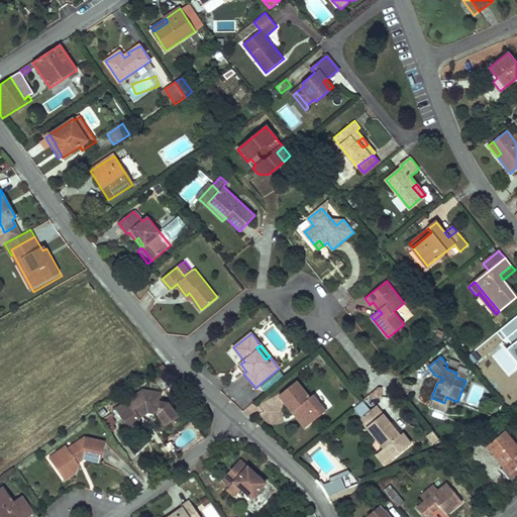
[(246,372),(240,364),(238,367),(243,374),(246,372)]
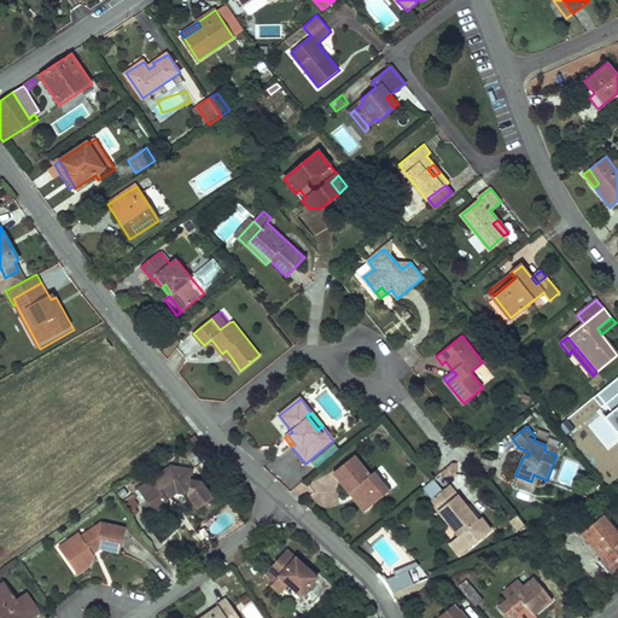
[(194,436),(190,439),(197,449),(202,445),(194,436)]
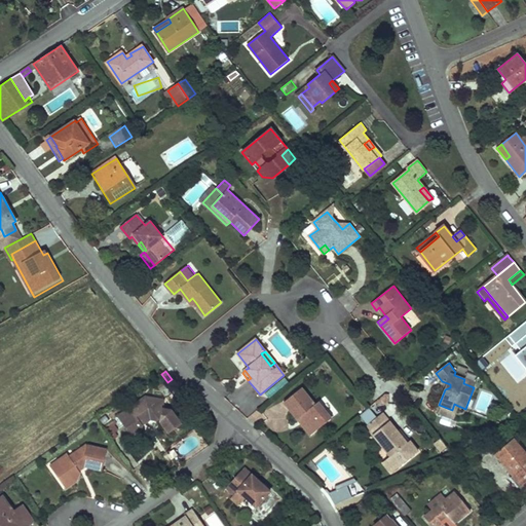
[(463,383),(474,387),(475,383),(464,379),(463,383)]
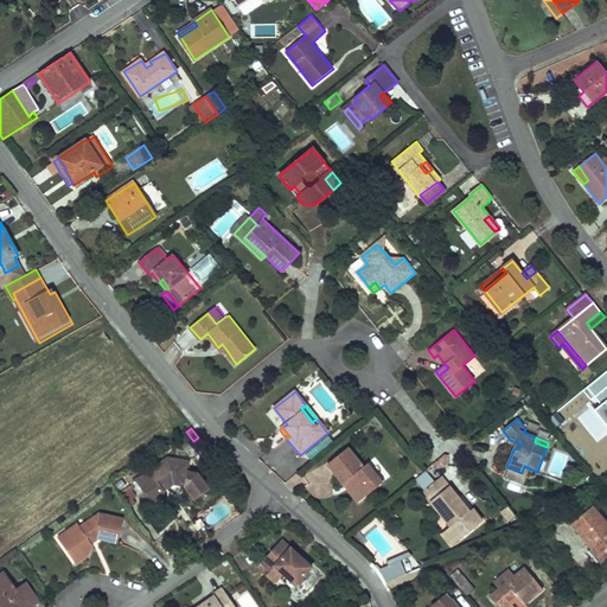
[(347,480),(362,499),(383,483),(368,464),(364,467),(349,448),(327,465),(343,484),(347,480)]
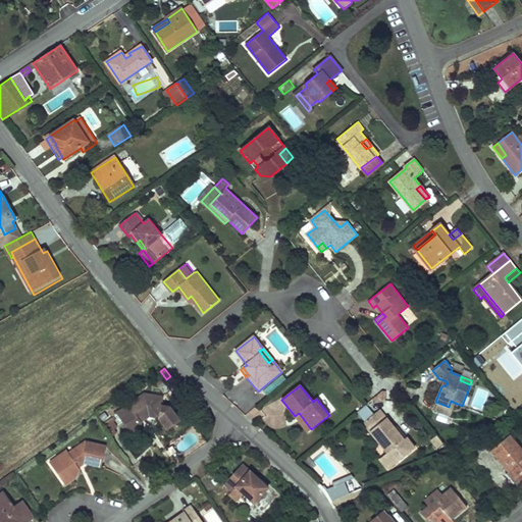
[(432,406),(438,388),(429,385),(423,403),(432,406)]
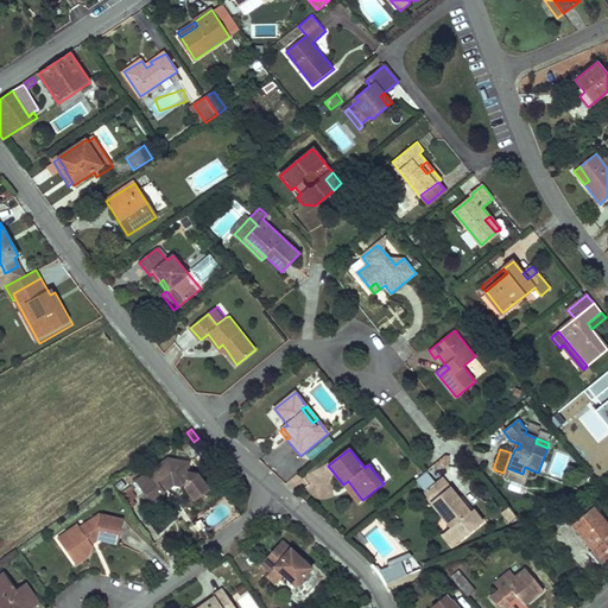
[(176,485),(185,486),(196,500),(210,491),(198,474),(188,473),(190,462),(169,458),(149,473),(152,476),(139,486),(152,505),(164,496),(165,491),(163,488),(170,483),(176,485)]
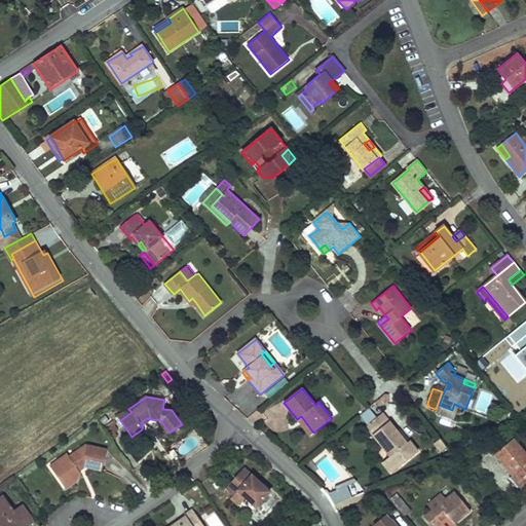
[(452,410),(442,406),(439,413),(453,419),(458,406),(454,404),(452,410)]
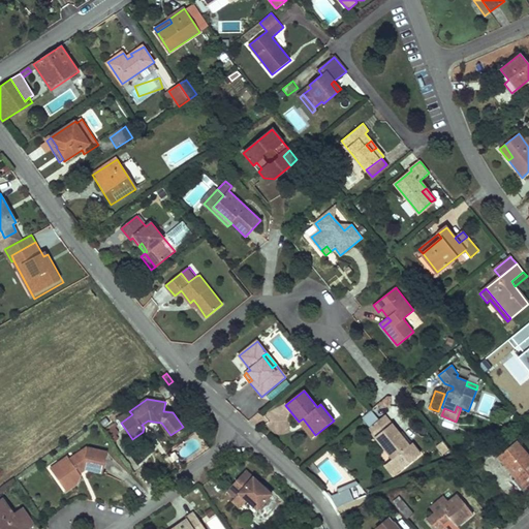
[(132,414),(129,411),(118,419),(121,423),(132,414)]
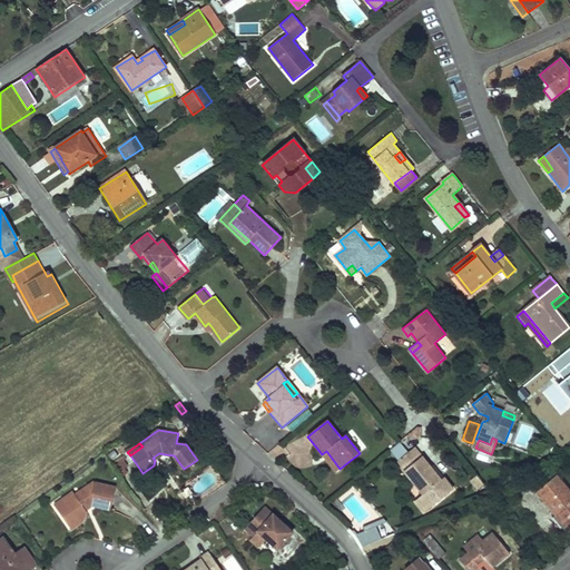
[(430,471),(432,468),(414,448),(396,462),(423,494),(421,497),(431,508),(453,489),(444,478),(442,480),(434,471),(432,473),(430,471)]
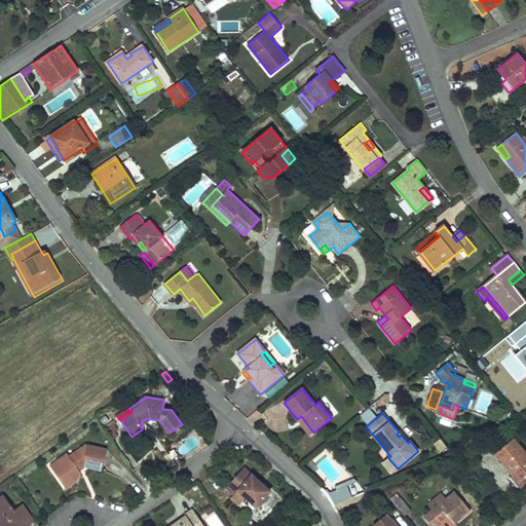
[(301,416),(297,419),(310,436),(313,433),(301,416)]
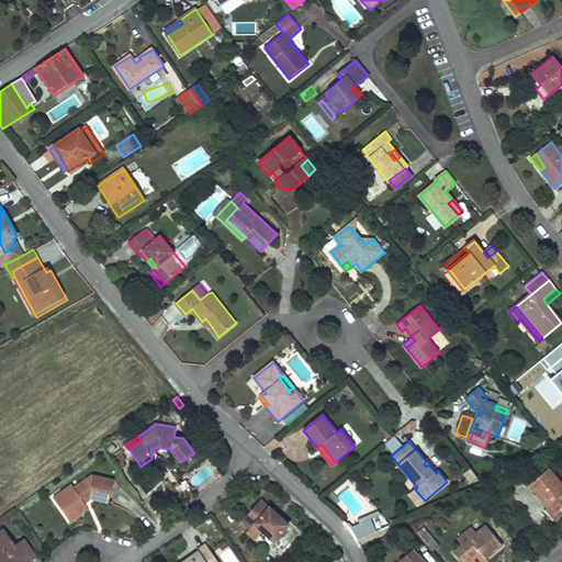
[(154,463),(152,459),(141,467),(144,471),(154,463)]
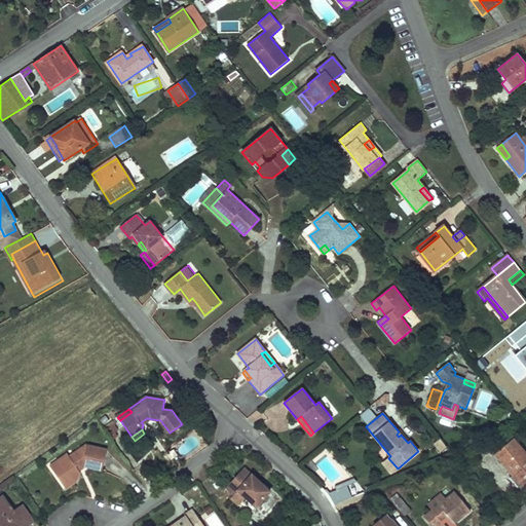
[(525,452),(512,435),(491,446),(496,453),(495,454),(521,486),(525,482),(525,452)]
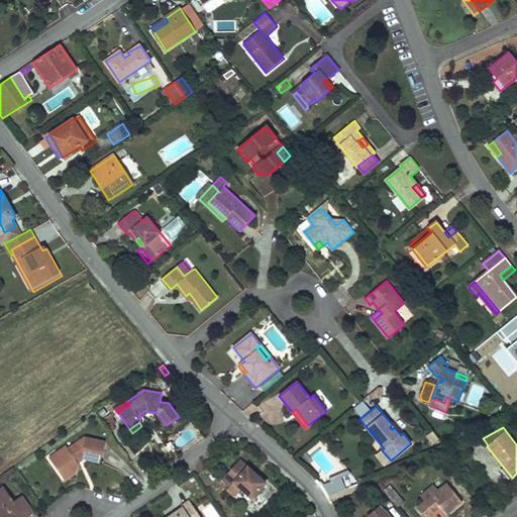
[(82,456),(86,457),(101,461),(106,441),(85,437),(69,448),(67,446),(59,451),(61,456),(53,461),(61,474),(69,469),(75,472),(79,463),(79,462),(77,460),(82,456)]
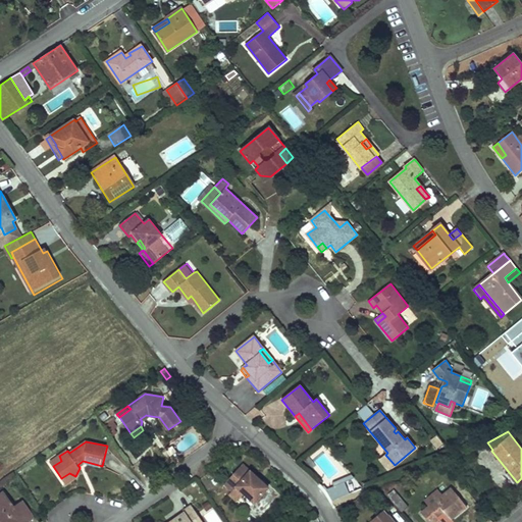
[(395,465),(385,455),(381,459),(389,469),(395,465)]
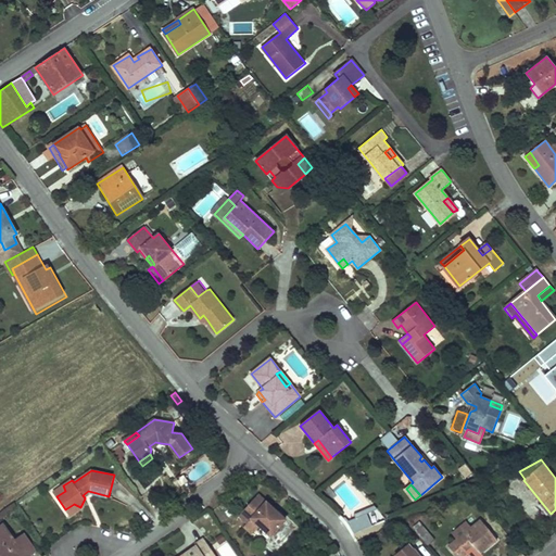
[(53,492),(57,496),(65,491),(63,485),(53,492)]
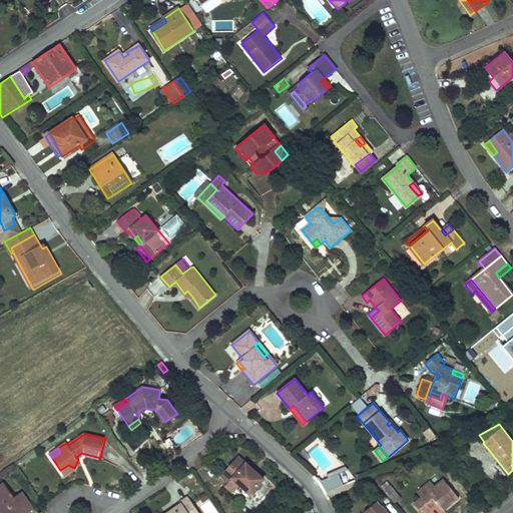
[(238,456),(221,475),(229,482),(233,478),(250,495),(265,480),(238,456)]
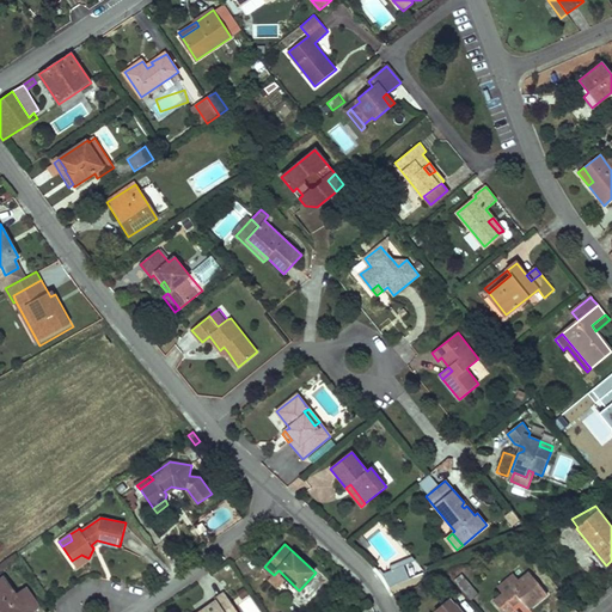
[(81,555),(72,561),(75,568),(89,558),(81,555)]
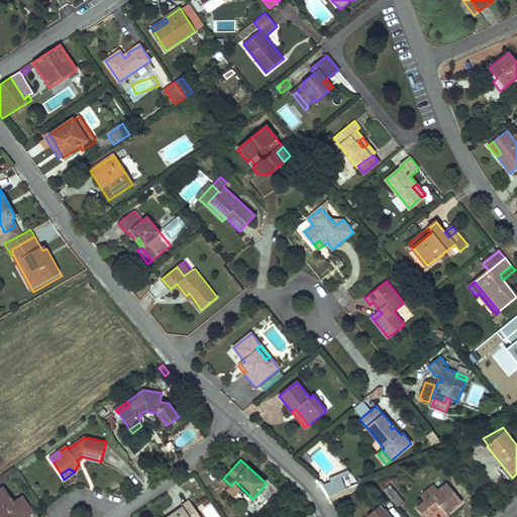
[(423,516),(430,516),(436,512),(441,509),(443,511),(447,515),(462,502),(447,484),(437,492),(424,502),(417,508),(423,516)]
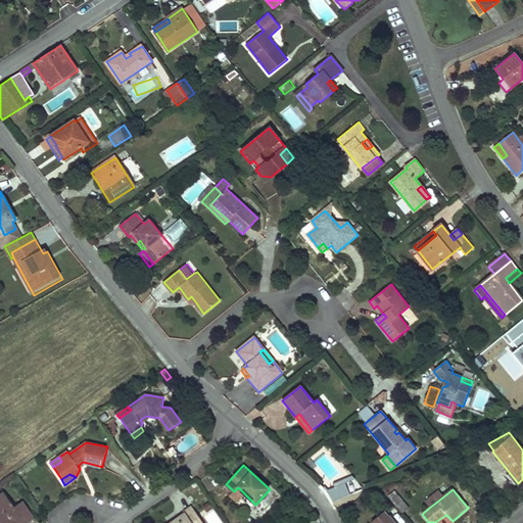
[(392,501),(399,495),(395,490),(388,495),(392,501)]
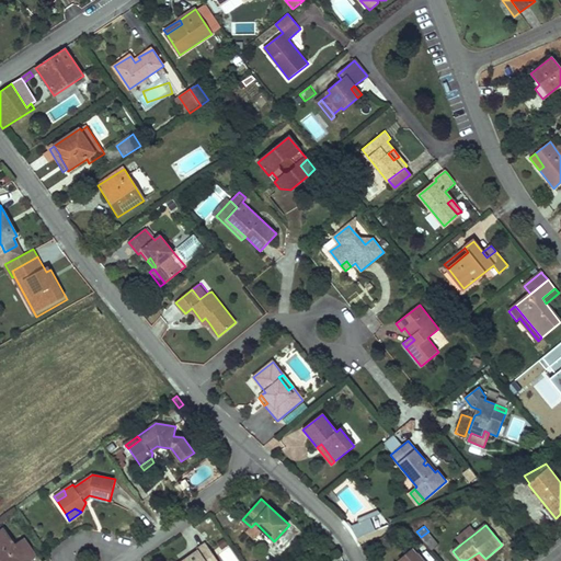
[(460,545),(474,534),(470,527),(456,539),(460,545)]
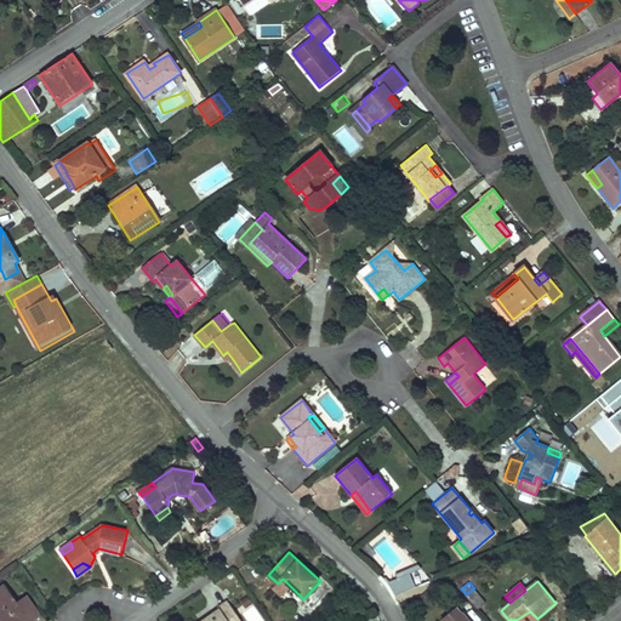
[(18,607),(27,620),(32,620),(40,616),(28,597),(17,604),(5,585),(0,587),(0,620),(17,620),(11,611),(18,607)]
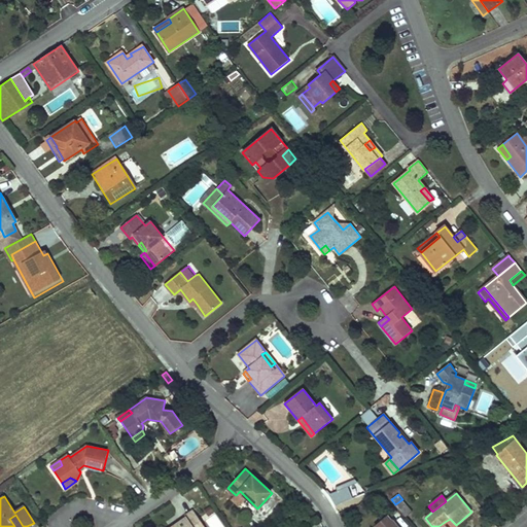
[(396,512),(384,497),(378,502),(390,517),(396,512)]
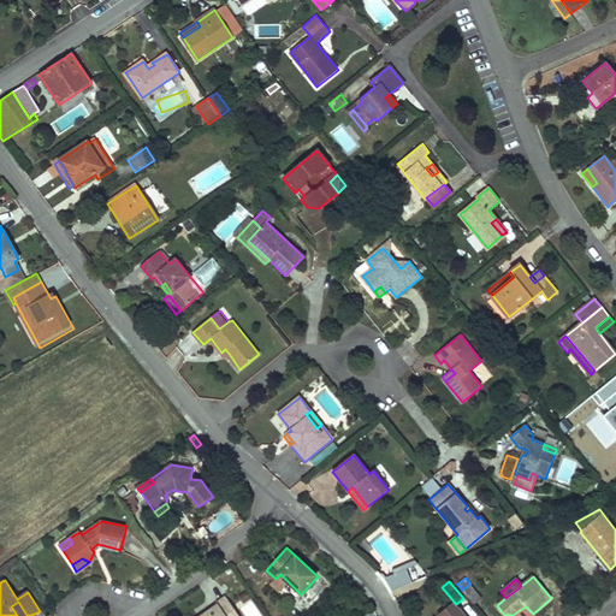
[(471,584),(462,590),(474,605),(483,598),(471,584)]
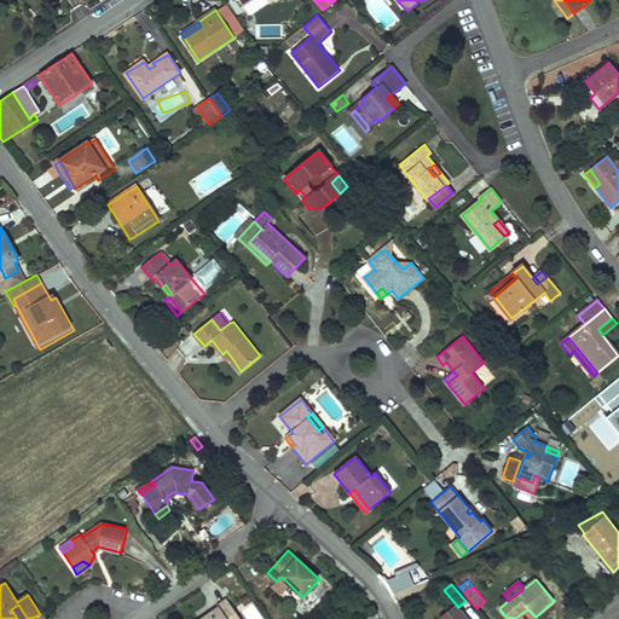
[(429,593),(418,597),(422,605),(432,600),(429,593)]
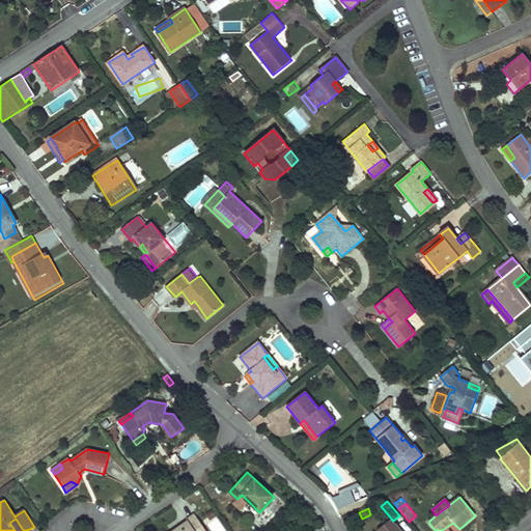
[(201,530),(205,529),(196,513),(187,520),(188,521),(173,530),(201,530)]
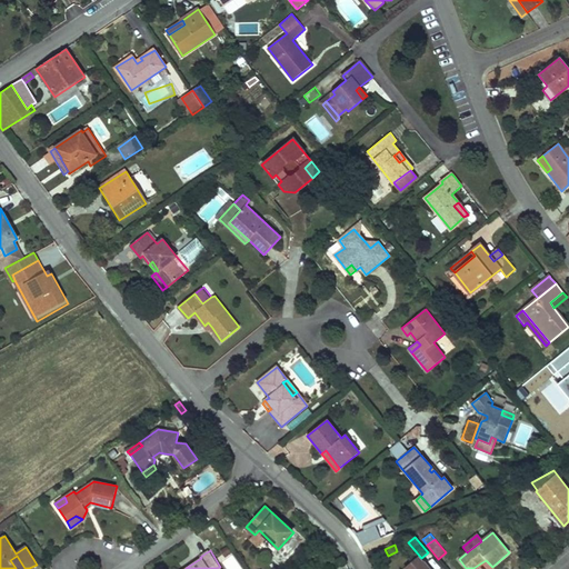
[(222,560),(227,568),(241,568),(233,553),(222,560)]
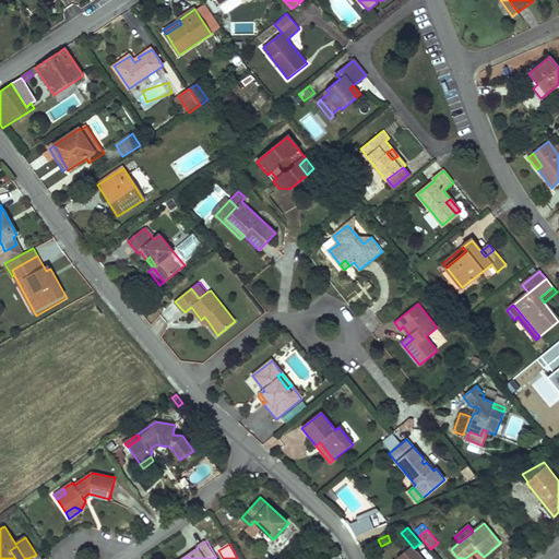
[(10,550),(15,558),(24,558),(16,546),(10,550)]
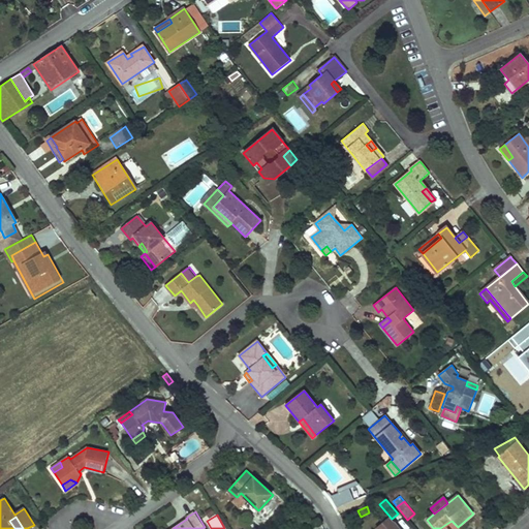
[(399,528),(395,523),(393,524),(389,519),(376,528),(399,528)]
